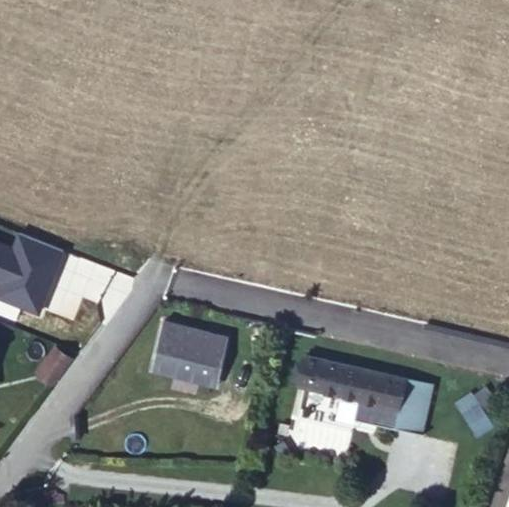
[(108,281),(86,267),(77,280),(98,295),(108,281)]
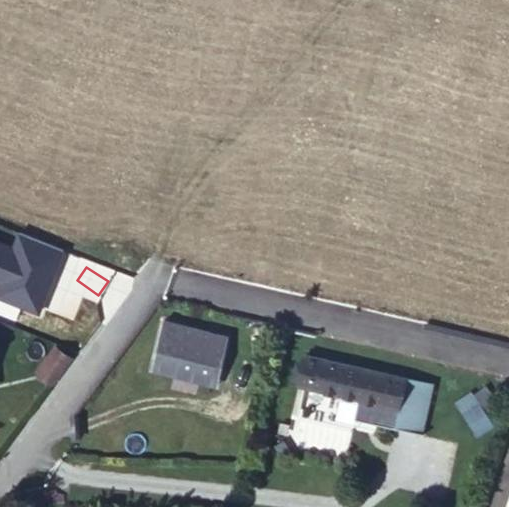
[(157,357),(219,374),(228,337),(165,321),(157,357)]
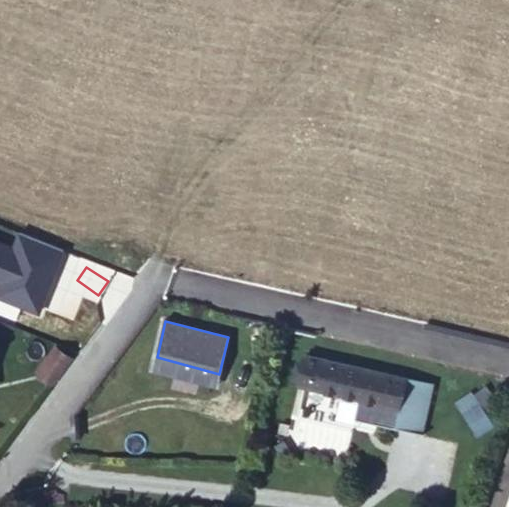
[(73,355),(54,345),(37,373),(54,383),(73,355)]
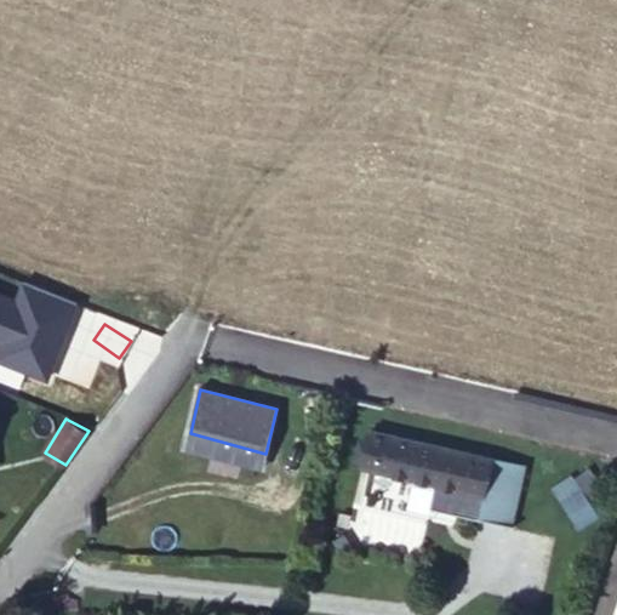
[(262,467),(266,454),(190,433),(188,446),(262,467)]
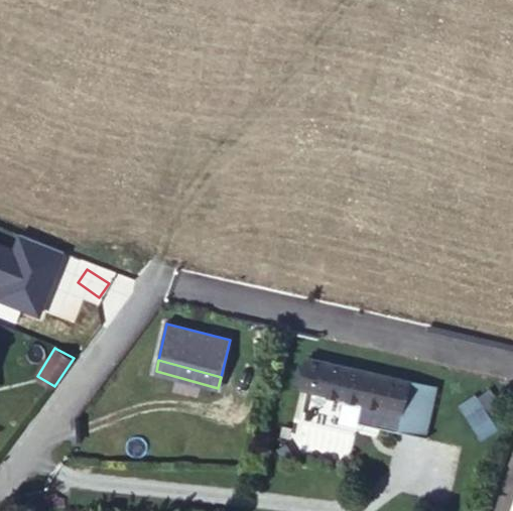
[(312,361),(306,392),(405,413),(402,434),(427,436),(437,388),(312,361)]
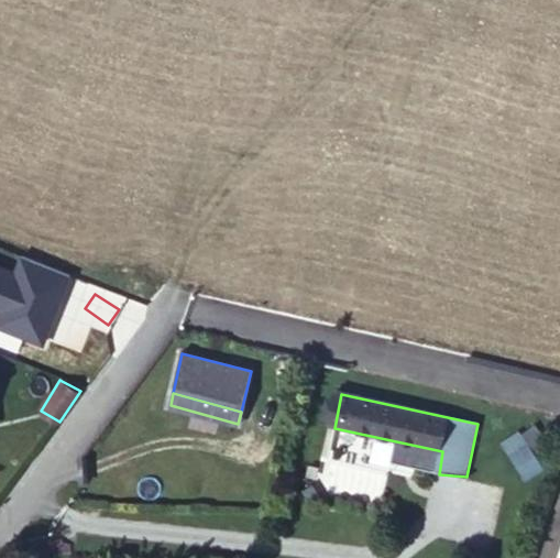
[(515,448),(535,434),(528,423),(506,436),(515,448)]
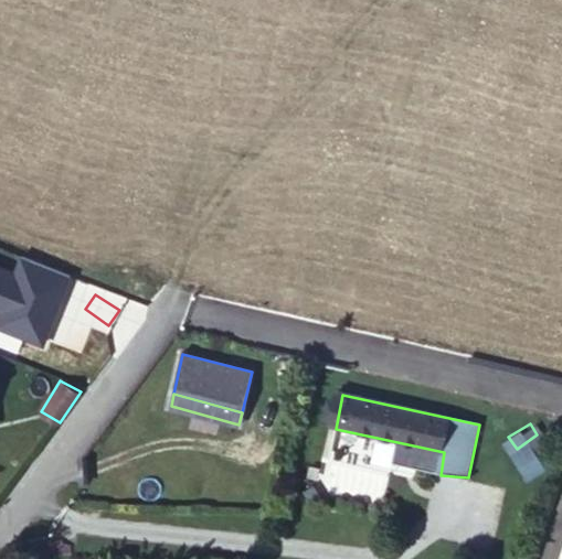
[(552,459),(537,434),(517,449),(530,472),(552,459)]
